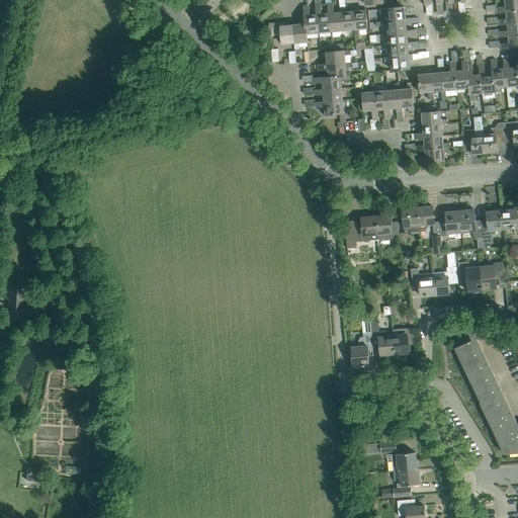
[(497,7),(497,13),(507,12),(517,11),(517,0),(505,0),(506,6),(497,7)]
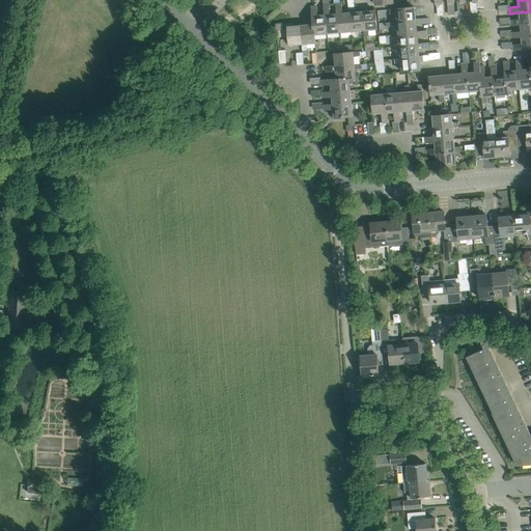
[(341,4),(335,4),(336,14),(337,14),(339,32),(351,31),(350,12),(348,12),(342,14),(341,4)]
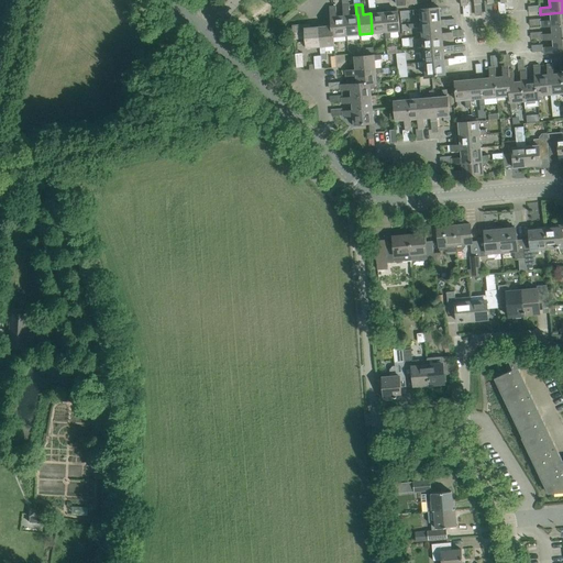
[(349,6),(343,6),(342,6),(343,15),(344,15),(346,35),(360,34),(357,14),(356,14),(350,15),(349,6)]
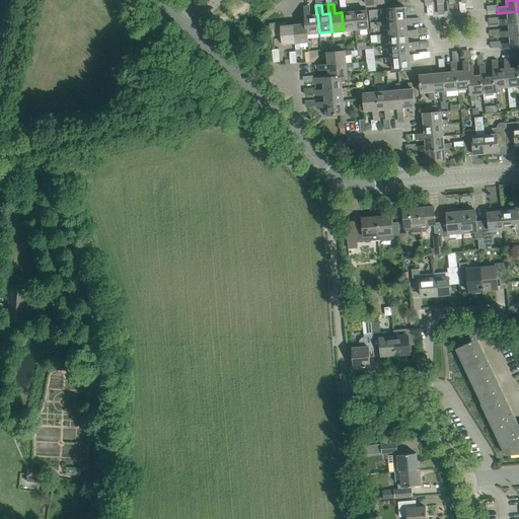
[(309,6),(304,6),(306,23),(307,33),(319,32),(317,14),(316,14),(310,15),(309,6)]
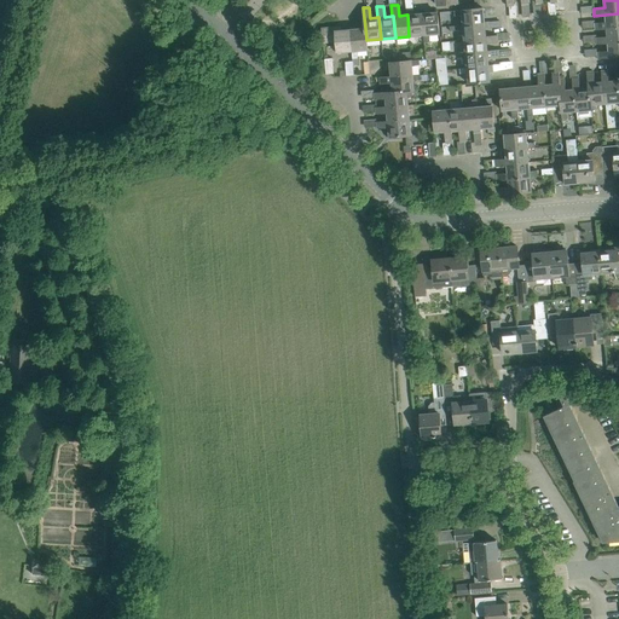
[(462,15),(463,25),(485,23),(484,9),(455,11),(455,16),(462,15)]
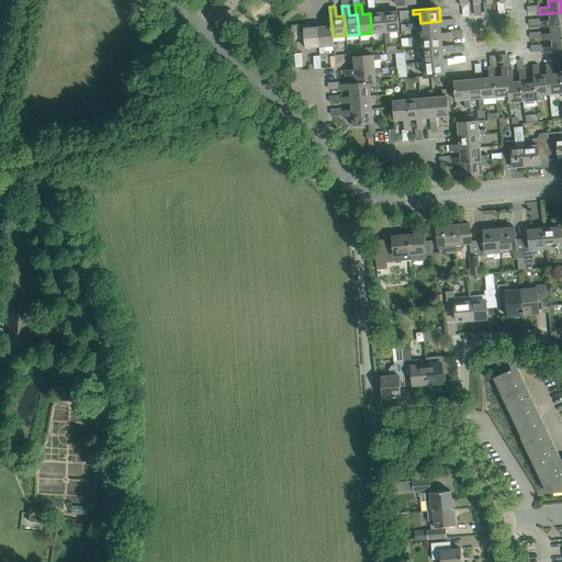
[(375,13),(375,10),(369,10),(369,13),(370,13),(371,33),(372,40),(378,38),(377,32),(384,32),(383,12),(375,13)]
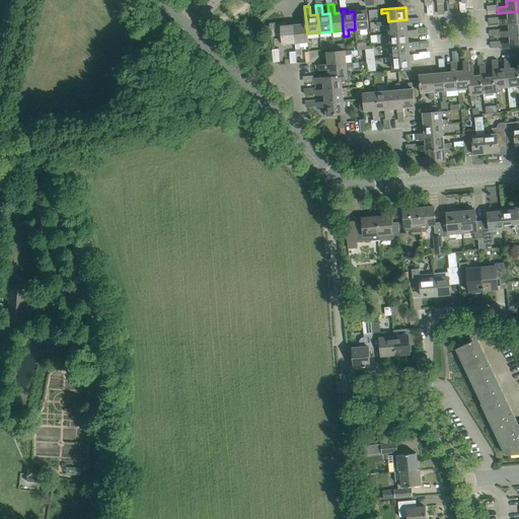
[(354,11),(355,29),(356,35),(361,35),(360,28),(368,28),(367,10),(354,11)]
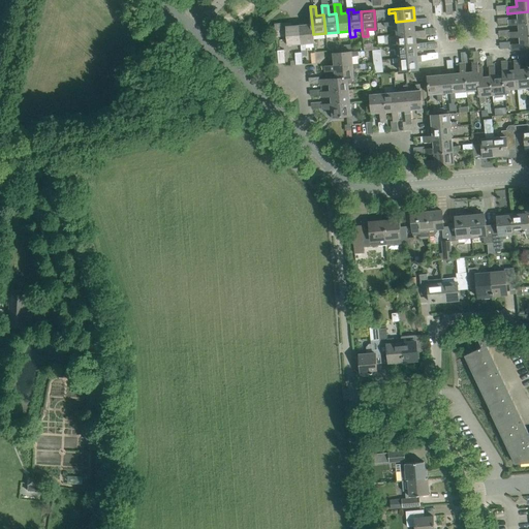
[(528,11),(518,12),(518,19),(508,20),(509,26),(519,25),(528,24),(528,11)]
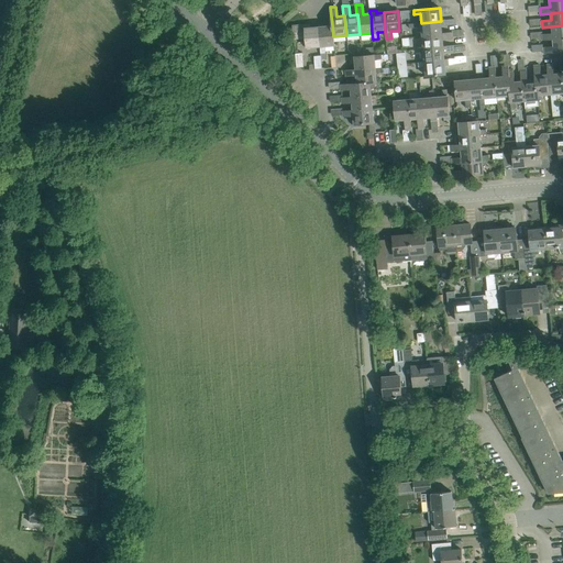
[(421,26),(422,35),(442,33),(441,26),(444,26),(444,20),(441,21),(421,23),(415,23),(415,28),(421,26)]
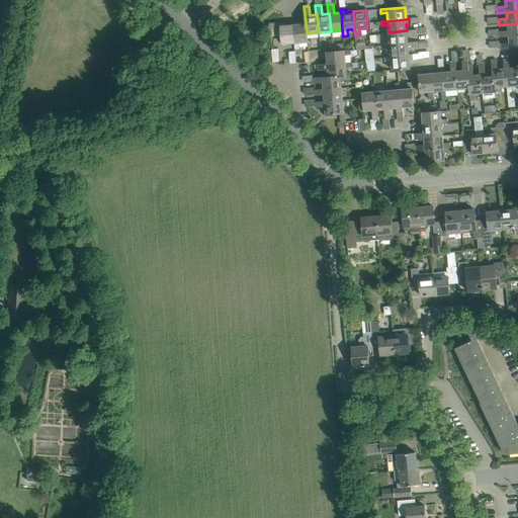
[(298,24),(297,21),(291,22),(292,25),(293,24),(295,44),(294,44),(295,49),(298,49),(298,42),(307,41),(307,33),(306,23),(298,24)]
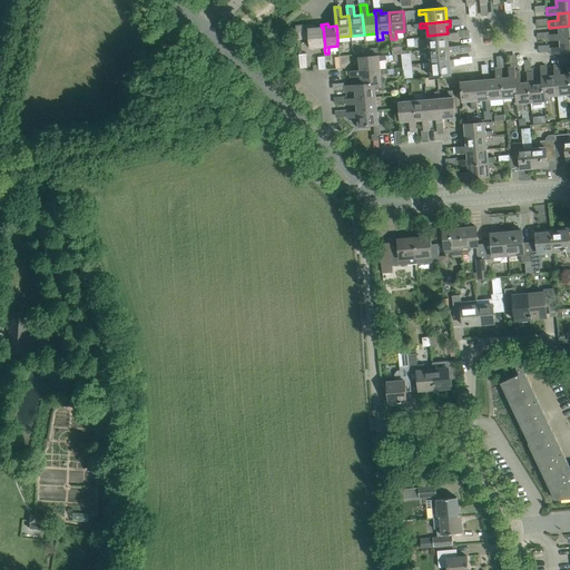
[(314,28),(314,25),(296,26),(297,39),(310,38),(311,49),(324,48),(325,48),(323,27),(322,28),(314,28)]
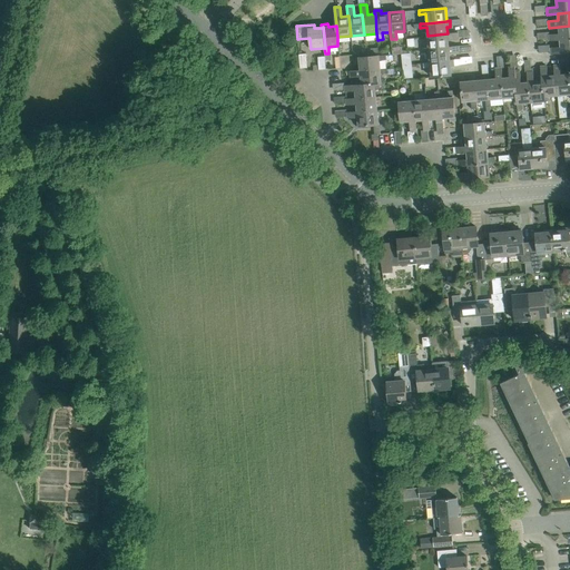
[(569,26),(559,27),(559,33),(549,35),(550,41),(560,40),(569,39),(569,26)]
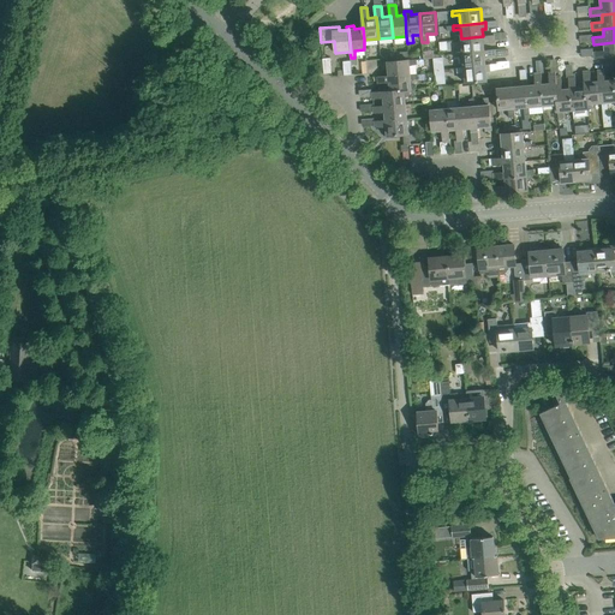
[(461,39),(463,53),(484,51),(483,43),(495,42),(494,35),(483,36),(461,39)]
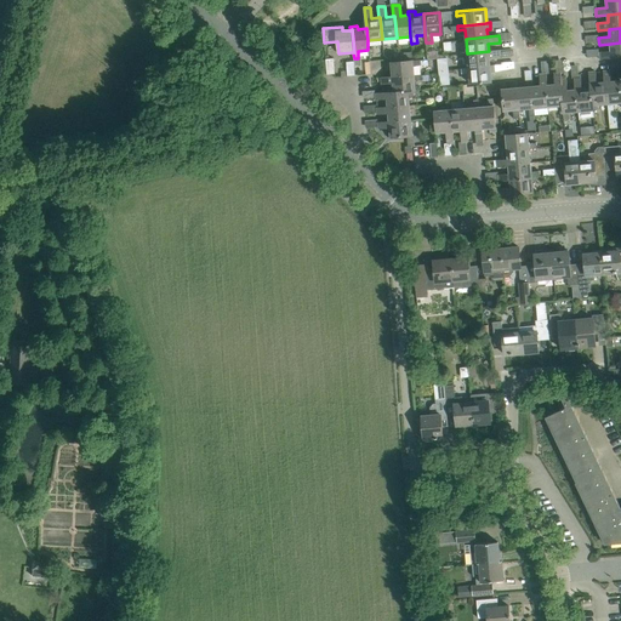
[(620,43),(610,44),(610,51),(599,52),(600,60),(620,57),(620,43)]
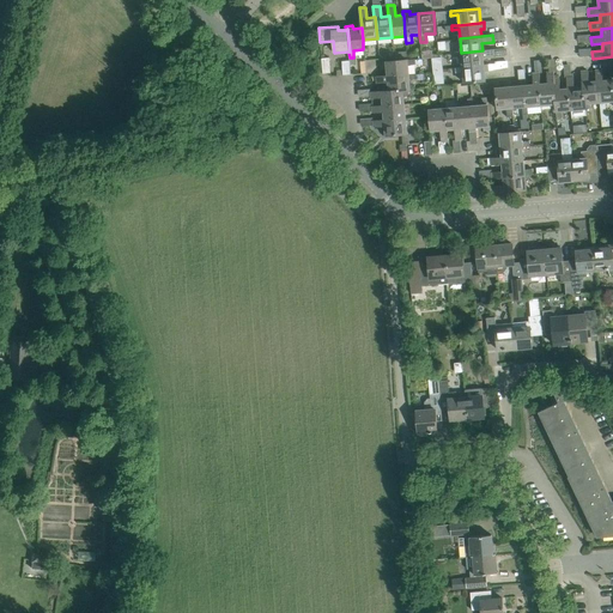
[(495,56),(493,49),(483,50),(461,53),(462,67),(484,65),(483,58),(495,56)]
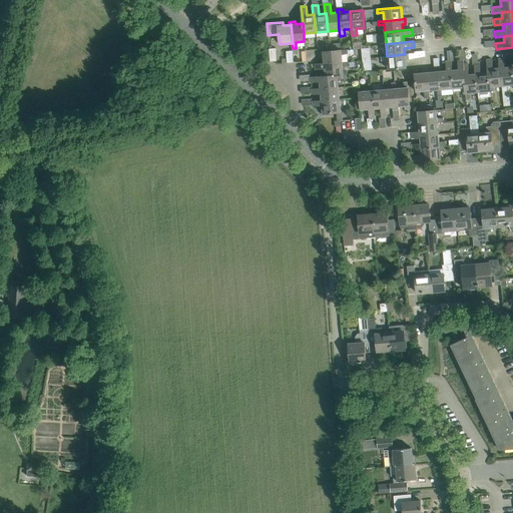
[(372,47),(363,48),(364,69),(373,69),(372,47)]
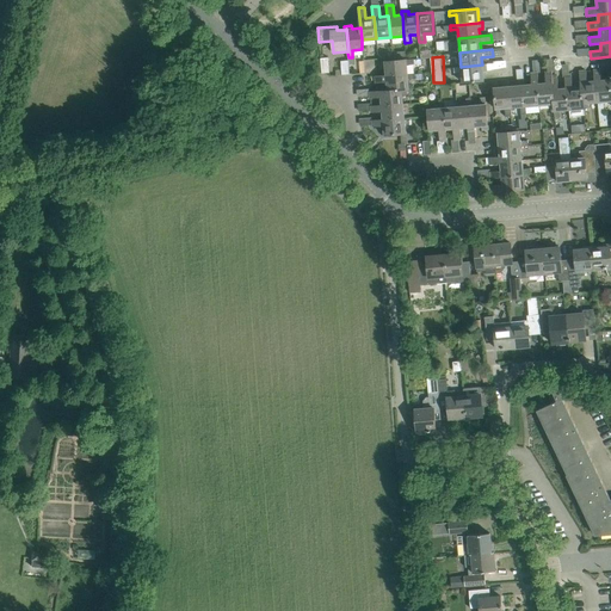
[(387,61),(386,61),(381,61),(382,68),(386,68),(386,75),(387,76),(408,74),(407,65),(414,63),(414,59),(387,61)]
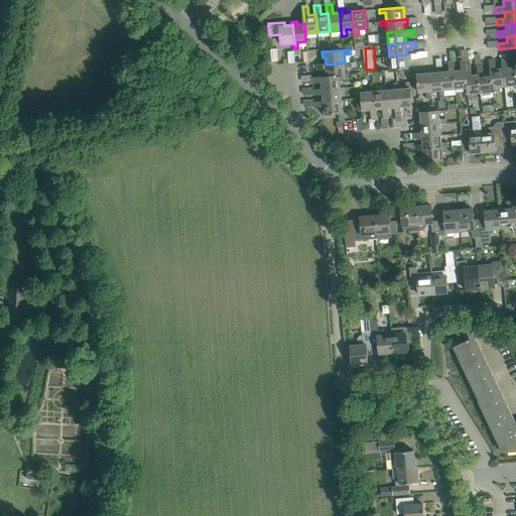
[(389,56),(383,56),(383,61),(389,61),(390,70),(408,68),(408,60),(411,59),(410,54),(407,54),(389,56)]
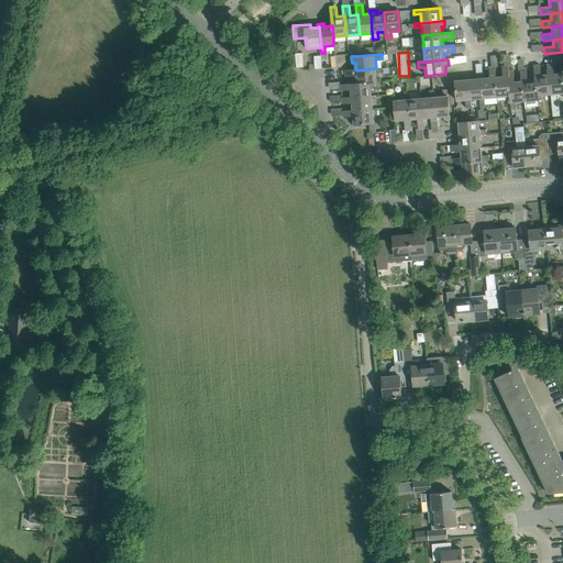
[(562,79),(562,74),(554,74),(553,64),(547,65),(550,95),(550,100),(556,100),(556,94),(562,92),(562,79)]
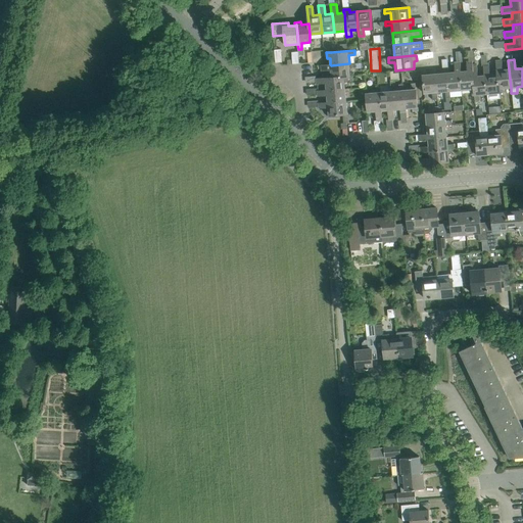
[(498,89),(511,88),(509,69),(503,69),(502,60),(496,61),(497,75),(498,89)]
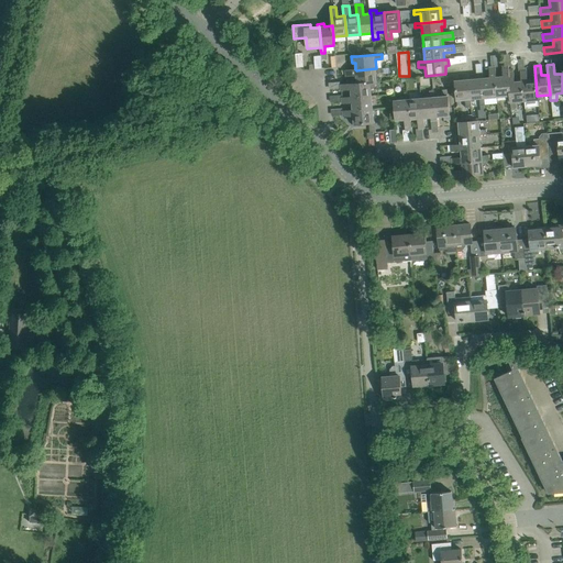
[(496,77),(498,97),(510,96),(508,76),(509,76),(509,73),(508,66),(501,66),(503,77),(496,77)]
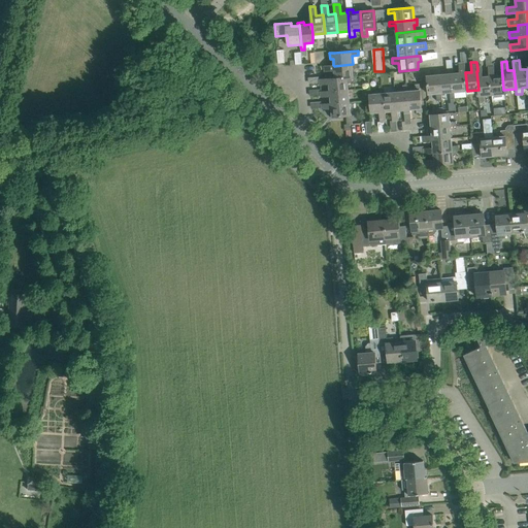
[(358,63),(353,64),(334,66),(333,65),(324,66),(325,72),(334,71),(335,78),(348,77),(355,76),(354,68),(359,68),(358,63)]
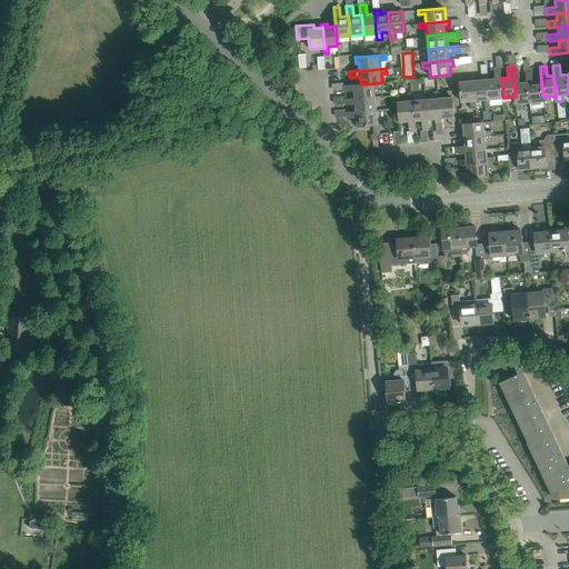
[(495,79),(488,79),(490,99),(503,98),(501,78),(500,68),(495,68),(495,79)]
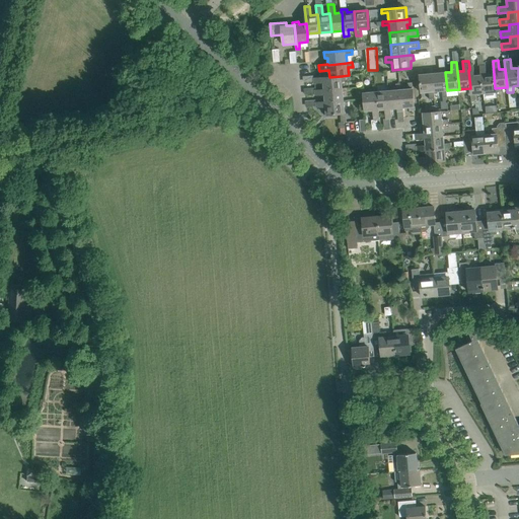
[(487,74),(486,65),(479,66),(480,75),(482,75),(484,93),(496,92),(495,88),(494,74),(487,74)]
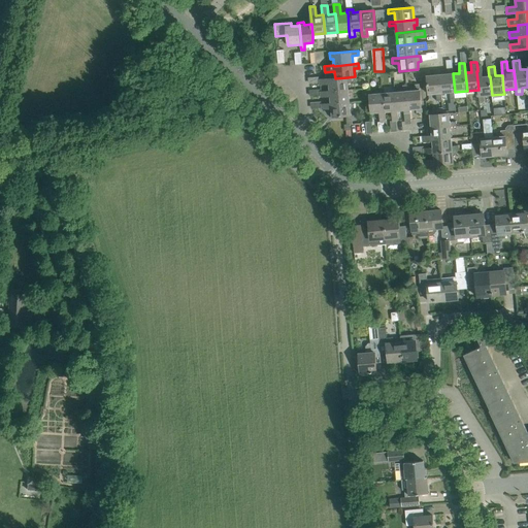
[(476,71),(479,90),(480,103),(485,102),(484,96),(491,95),(489,76),(483,77),(482,67),(477,68),(477,71),(476,71)]
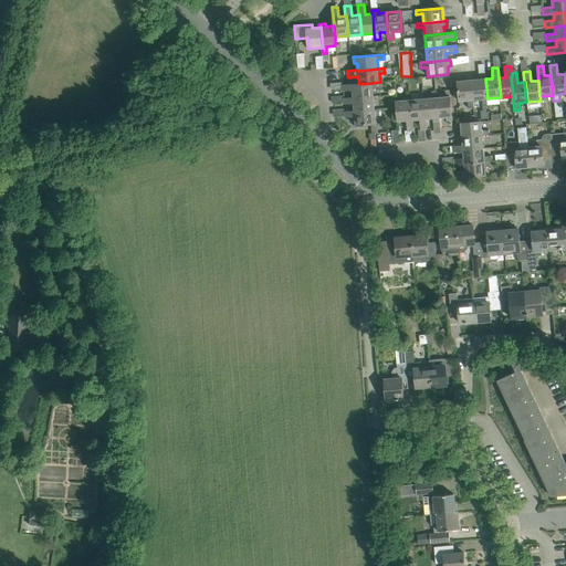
[(479,80),(472,80),(473,100),(488,98),(485,79),(485,75),(479,76),(479,80)]
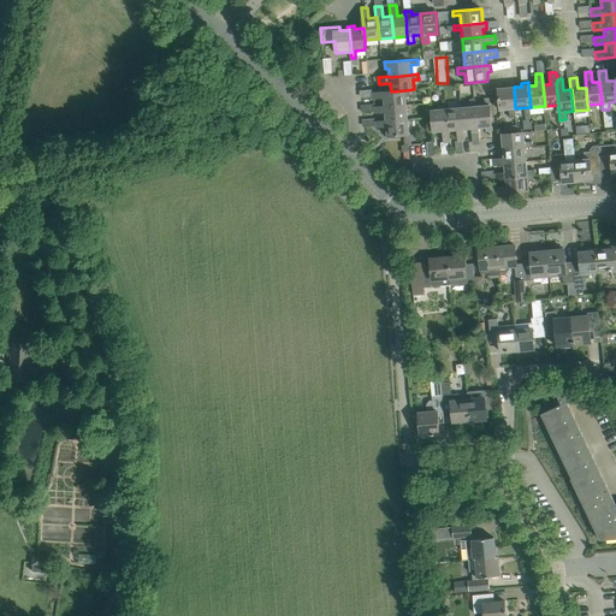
[(516,117),(515,108),(514,87),(513,83),(507,84),(507,88),(498,89),(499,110),(510,110),(510,117),(516,117)]
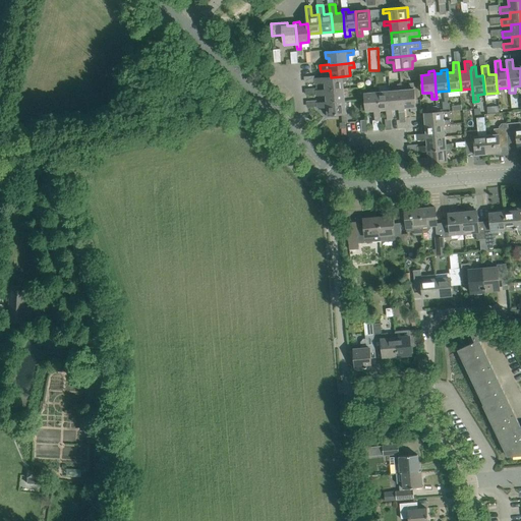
[(344,89),(343,76),(331,77),(325,77),(314,78),(315,83),(325,83),(326,90),(326,91),(344,89)]
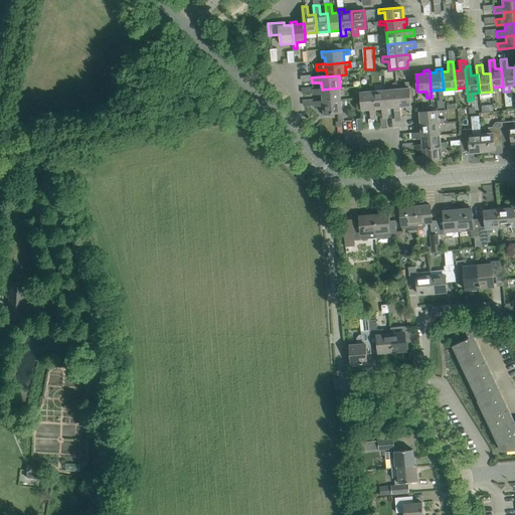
[(409,81),(405,82),(405,89),(397,90),(399,107),(405,107),(406,110),(412,109),(411,106),(409,81)]
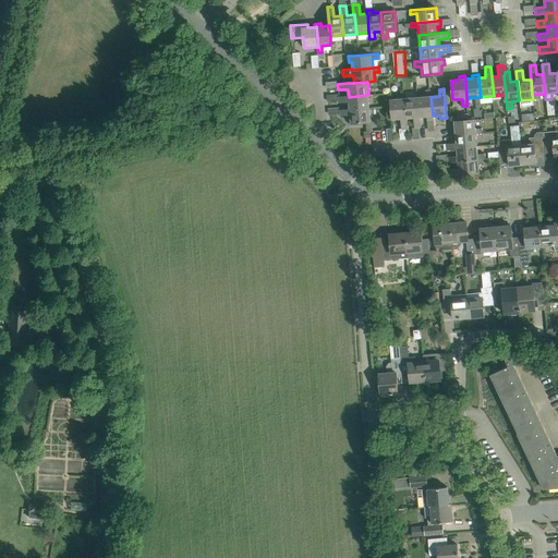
[(431,97),(431,89),(426,91),(427,97),(417,98),(419,117),(420,117),(426,117),(427,120),(434,119),(433,116),(431,97)]
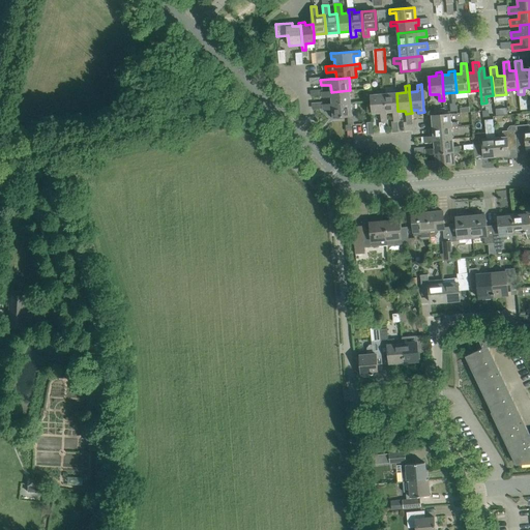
[(351,102),(350,90),(331,92),(331,91),(321,92),(322,97),(331,97),(332,104),(332,105),(351,102)]
